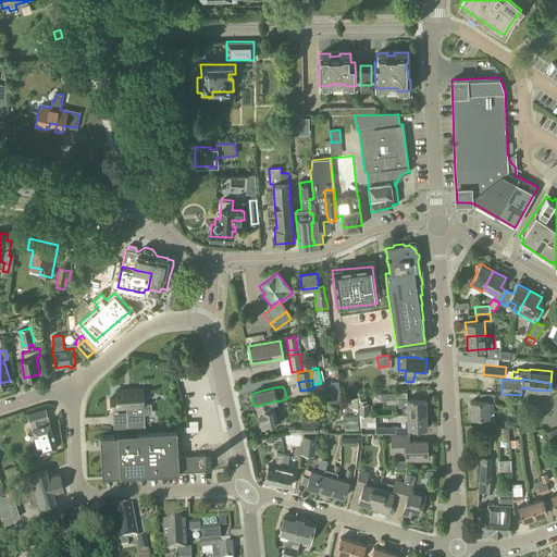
[(116,397),(110,398),(111,411),(118,410),(116,408),(125,407),(126,430),(128,430),(145,429),(144,412),(137,413),(137,406),(144,406),(144,388),(116,390),(116,397)]
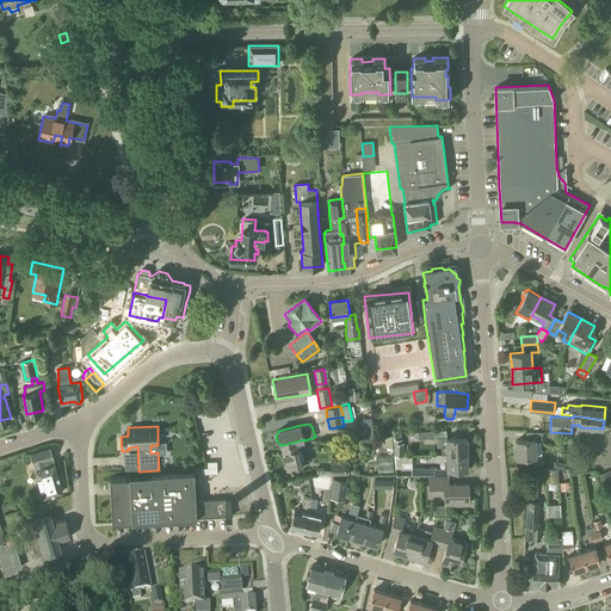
[(442,446),(442,455),(468,454),(467,437),(446,438),(437,438),(437,446),(442,446)]
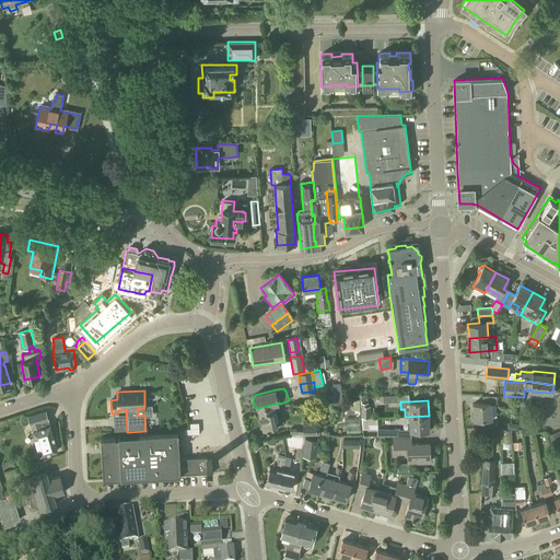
[(279,403),(258,408),(264,429),(277,426),(277,424),(284,423),(281,409),(280,409),(279,404),(279,403)]
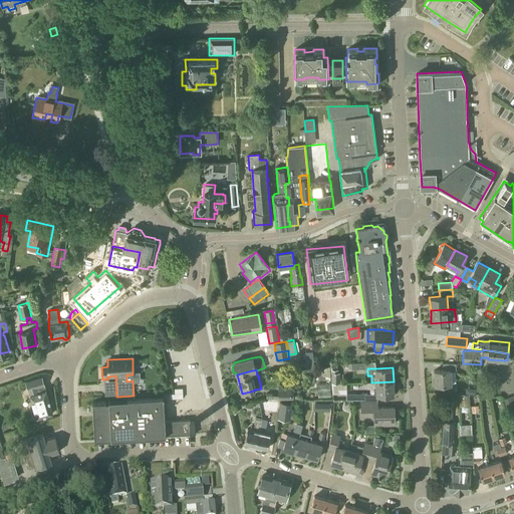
[(450,369),(444,369),(435,370),(436,384),(451,383),(450,369)]
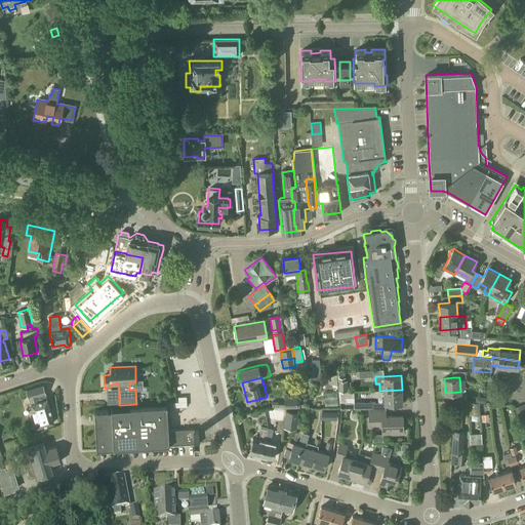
[(27,390),(37,427),(53,421),(43,386),(27,390)]
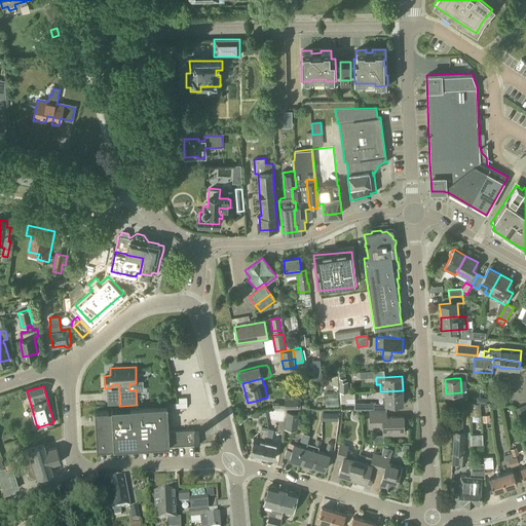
[(385,397),(385,405),(403,404),(403,390),(380,391),(374,391),(374,398),(385,397)]
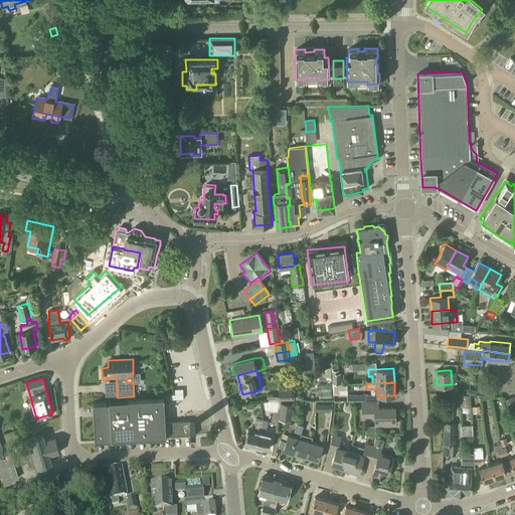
[(338,396),(343,396),(343,392),(350,391),(350,385),(337,386),(338,396)]
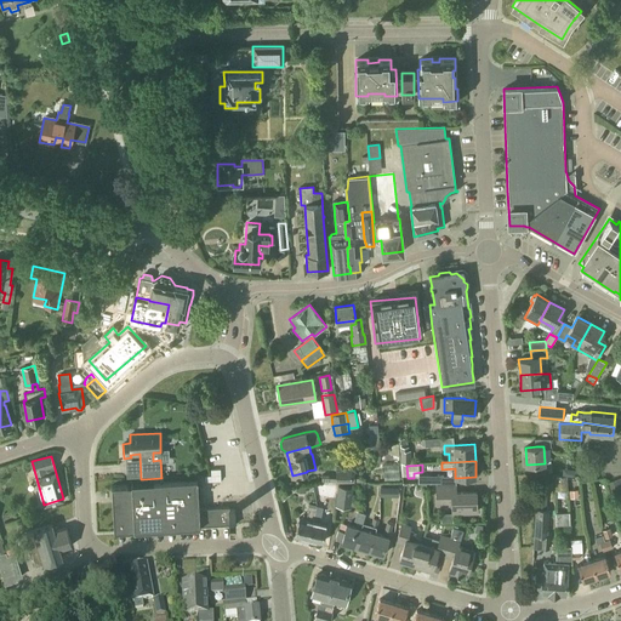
[(336,472),(337,483),(352,483),(352,472),(336,472)]
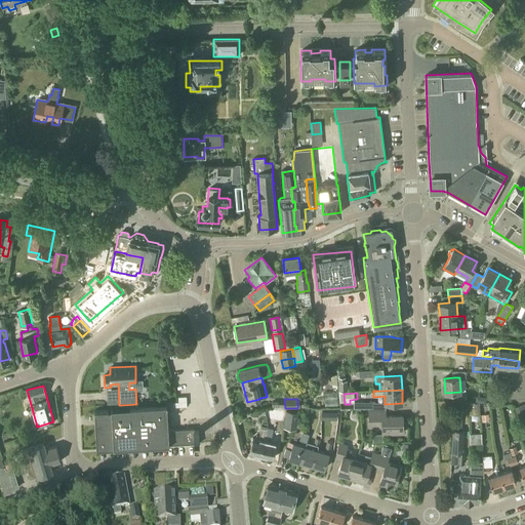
[(470,403),(470,414),(479,414),(479,403),(470,403)]
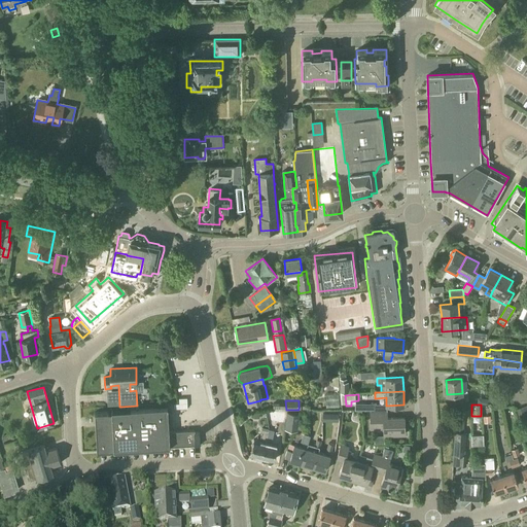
[(526,420),(526,417),(526,416),(526,407),(516,411),(520,423),(526,420)]
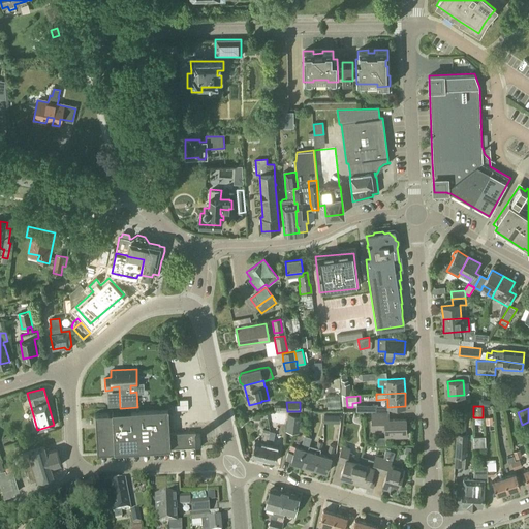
[(166,414),(166,410),(138,411),(122,412),(95,413),(97,452),(200,446),(200,439),(199,434),(195,434),(195,432),(167,433),(166,425),(172,425),(170,414),(166,414)]
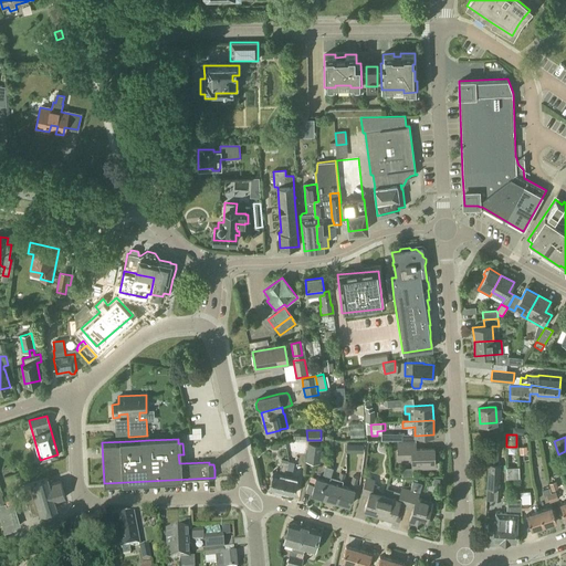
[(415,449),(415,442),(399,443),(399,461),(412,461),(413,468),(435,467),(435,449),(415,449)]
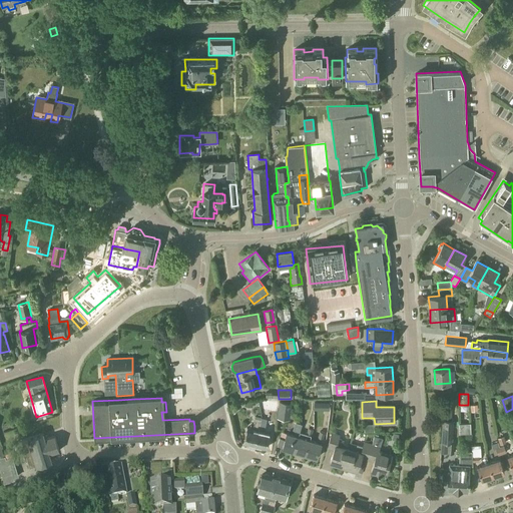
[(278,418),(285,419),(286,411),(291,412),(292,404),(280,402),(278,418)]
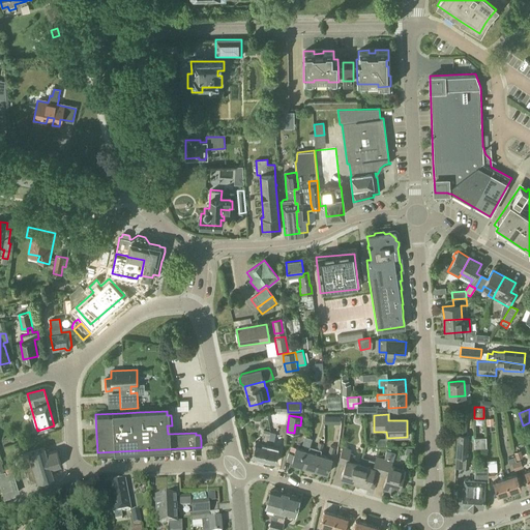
[(465,436),(466,423),(459,422),(455,457),(462,458),(461,468),(469,469),(470,458),(466,458),(468,436),(465,436)]
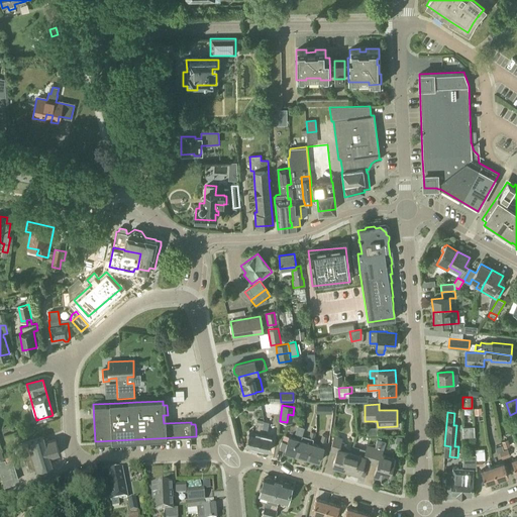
[(257,449),(264,423),(257,422),(255,432),(249,431),(245,446),(257,449)]
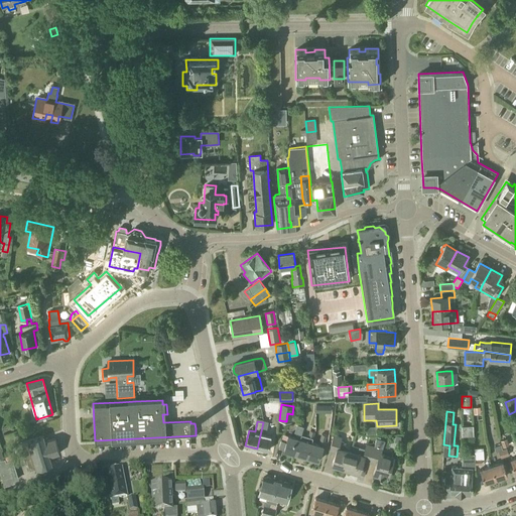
[(268,423),(263,422),(257,448),(268,450),(271,435),(265,434),(268,423)]
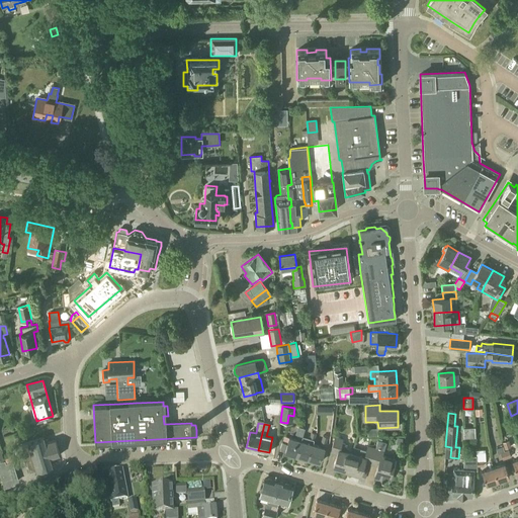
[(296,455),(301,441),(305,429),(299,428),(296,439),(289,437),(287,444),(282,442),(280,449),(285,450),(285,452),(296,455)]
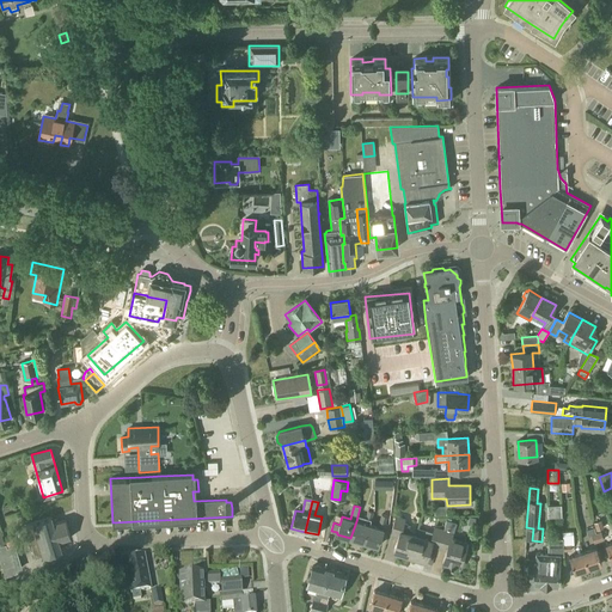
[(562,519),(561,507),(549,508),(549,520),(562,519)]
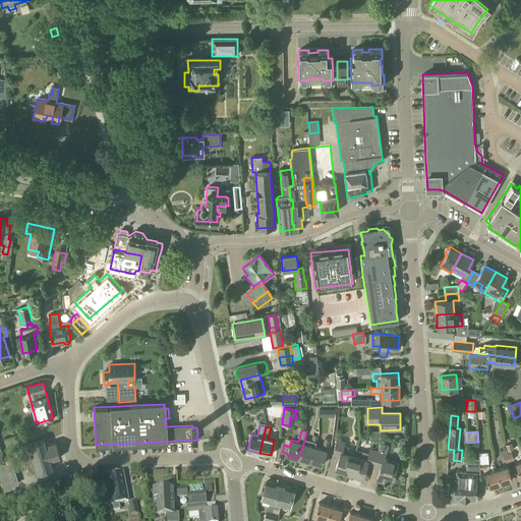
[(310,462),(314,447),(317,438),(317,437),(312,435),(310,441),(308,440),(307,445),(303,444),(298,458),(310,462)]
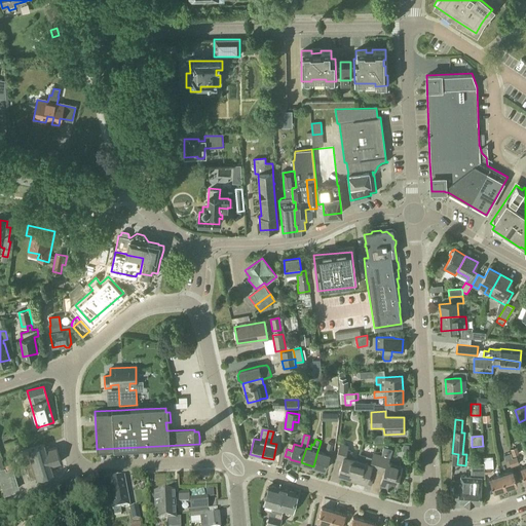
[(317,451),(313,466),(325,470),(332,444),(328,443),(325,453),(317,451)]
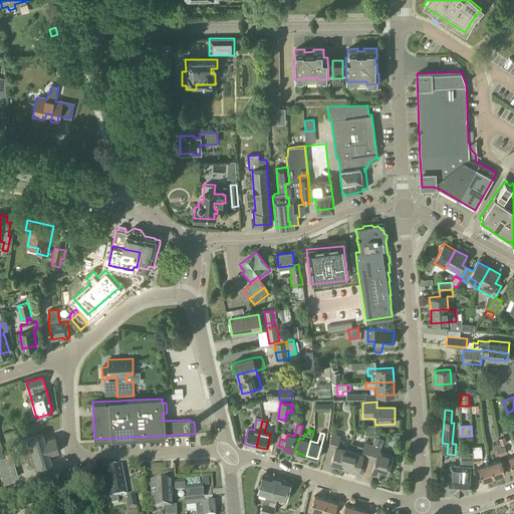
[(28,438),(37,466),(51,462),(49,455),(59,452),(54,436),(44,439),(42,434),(28,438)]
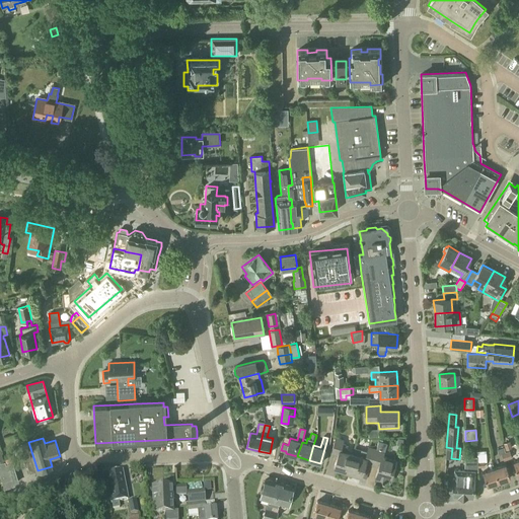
[(348,471),(353,454),(346,452),(348,446),(343,444),(344,441),(336,438),(331,453),(338,455),(335,467),(348,471)]
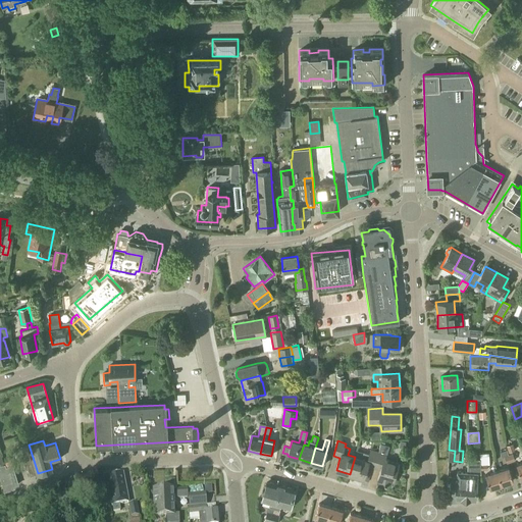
[(38,473),(29,445),(21,448),(24,457),(22,458),(27,471),(29,471),(31,475),(38,473)]
